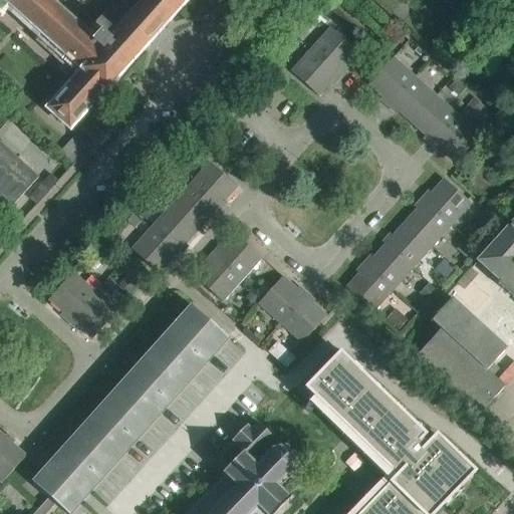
[(76,76),(47,108),(70,130),(105,90),(106,91),(188,0),(0,0),(0,7),(1,9),(7,3),(42,35),(37,41),(76,76)]
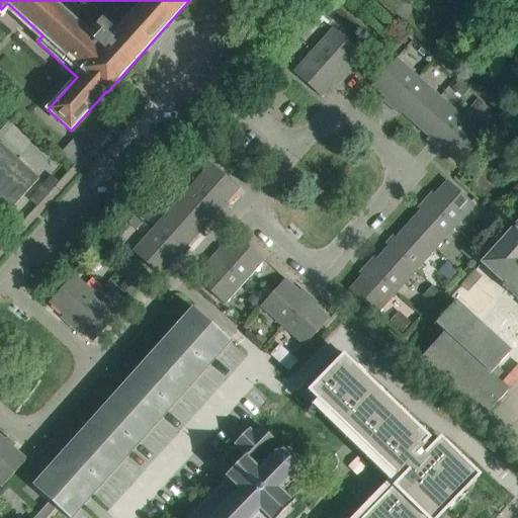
[(296,28),(292,32),(298,37),(301,34),(296,28)]
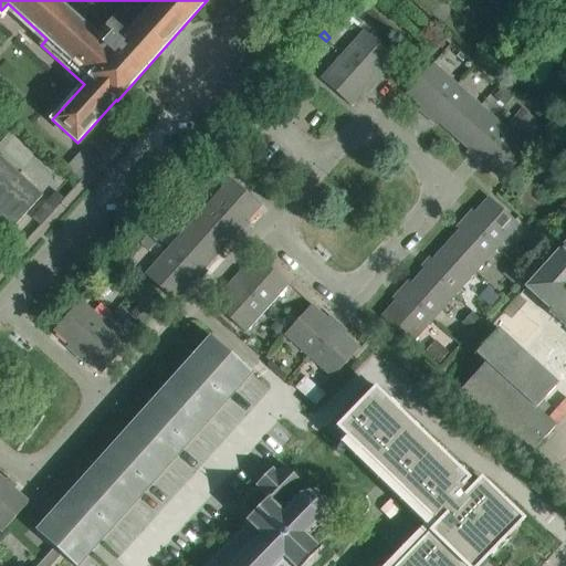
[(394,58),(364,31),(343,55),(373,82),(394,58)]
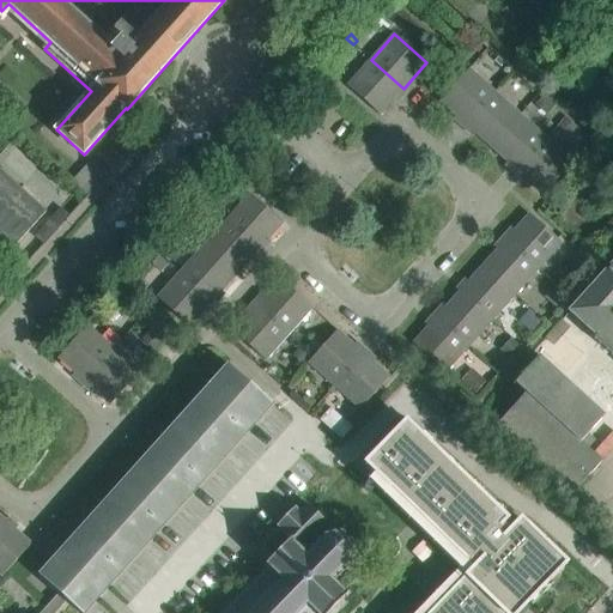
[(347,41),(343,44),(350,52),(354,47),(347,41)]
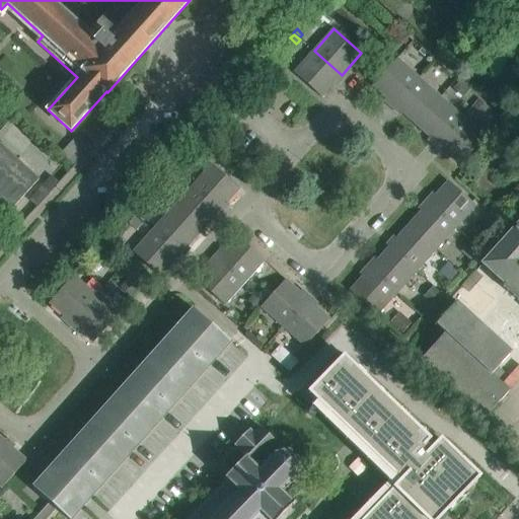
[(458,49),(450,58),(459,66),(467,57),(458,49)]
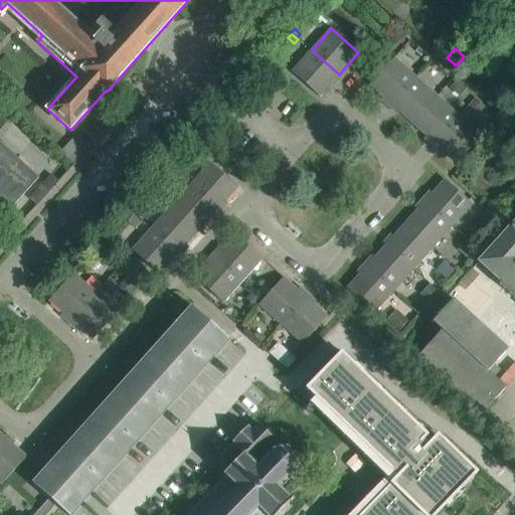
[(339,74),(312,50),(292,72),(319,97),(339,74)]
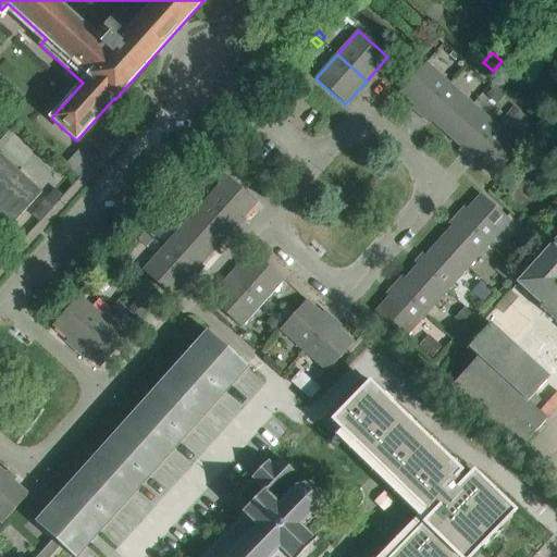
[(423,113),(449,84),(425,63),(399,91),(423,113)]
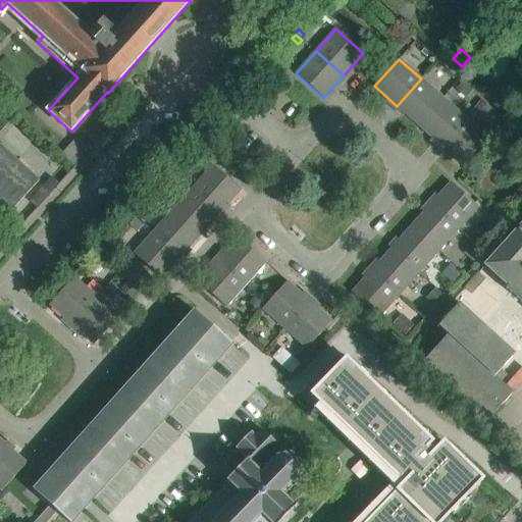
[(419,125),(444,99),(421,79),(397,106),(419,125)]
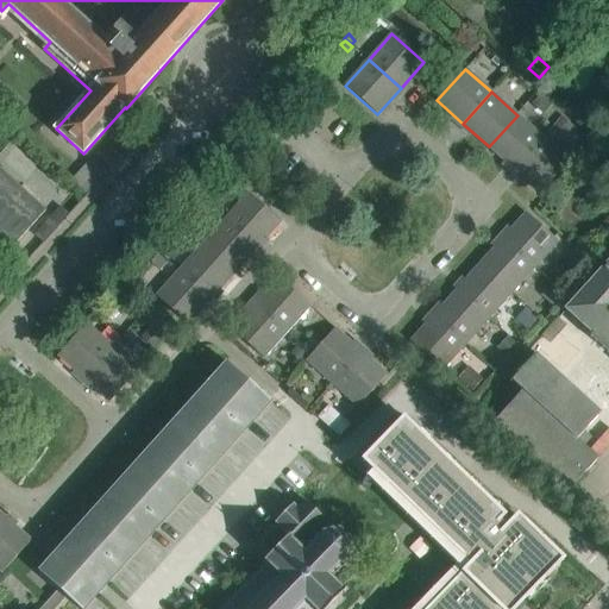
[(540,93),(531,104),(541,114),(552,102),(540,93)]
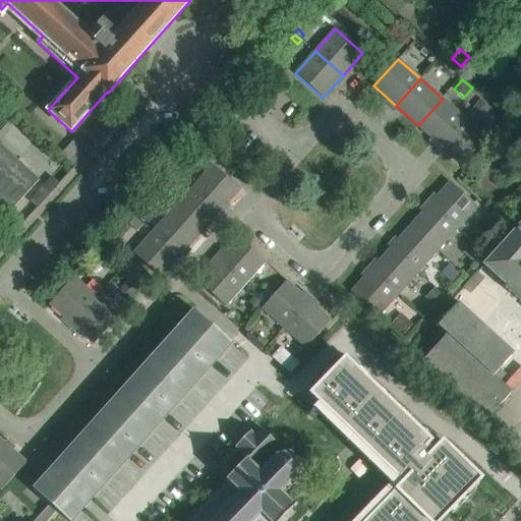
[(440,146),(464,118),(443,99),(418,125),(440,146)]
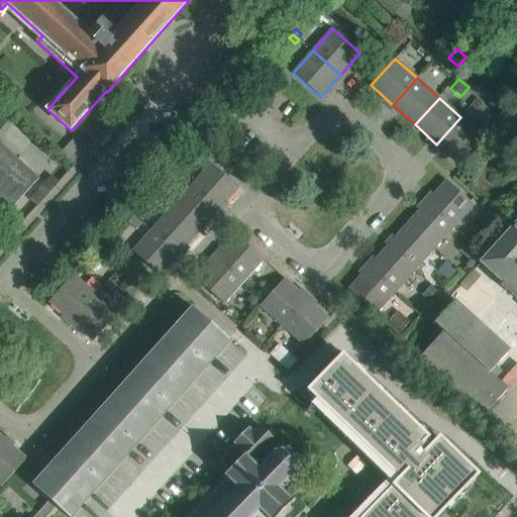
[(478,100),(471,108),(480,116),(487,108),(478,100)]
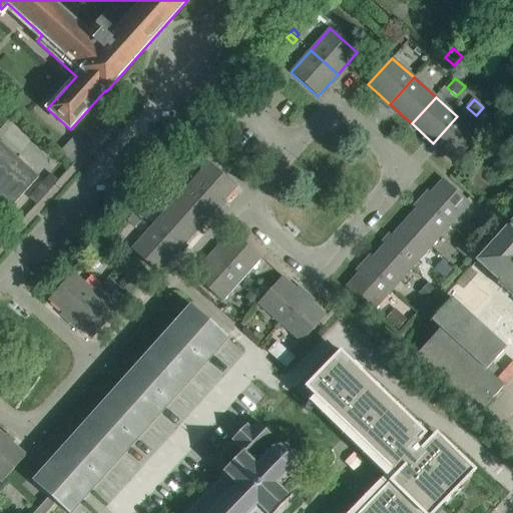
[(455,162),(479,135),(457,116),(433,143),(455,162)]
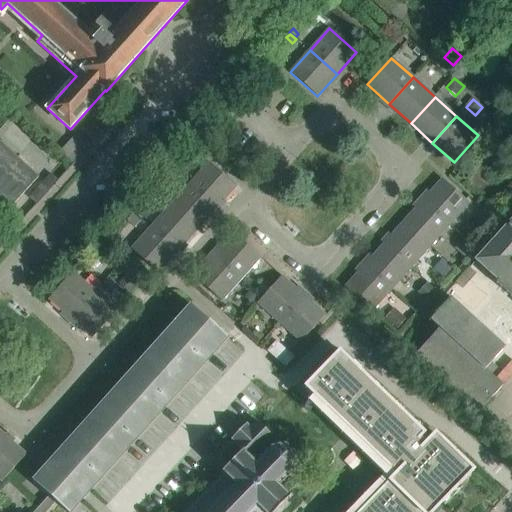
[(0,194),(12,206),(32,184),(39,176),(0,141),(0,194)]
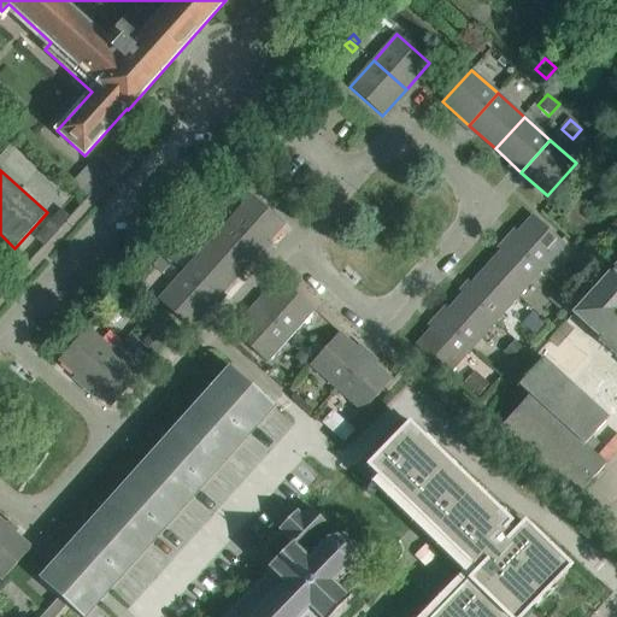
[(221,192),(211,203),(222,212),(231,201),(221,192)]
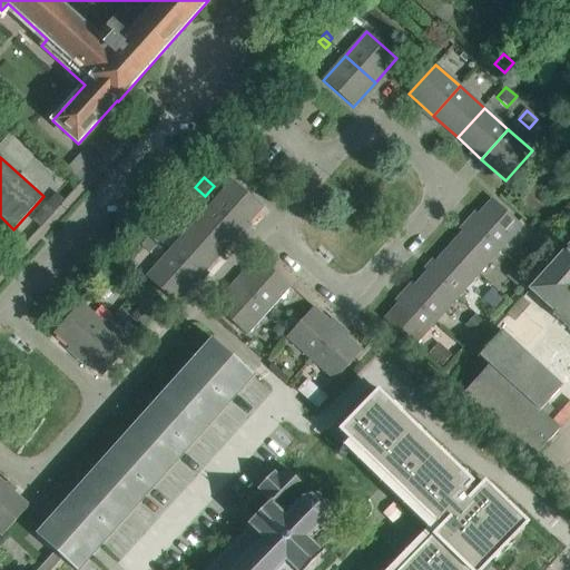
[(263,207),(233,180),(210,205),(241,232),(263,207)]
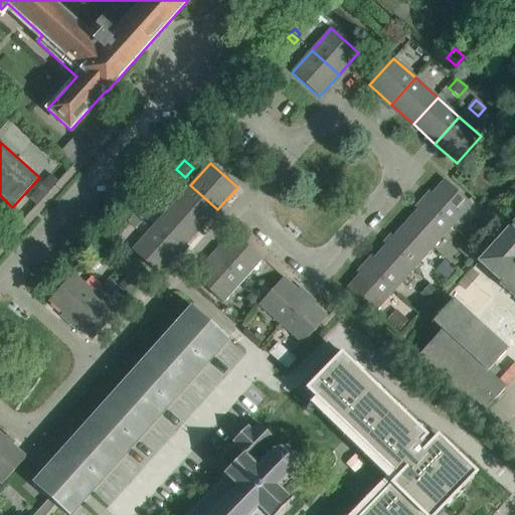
[(181,179),(178,183),(183,188),(187,185),(181,179)]
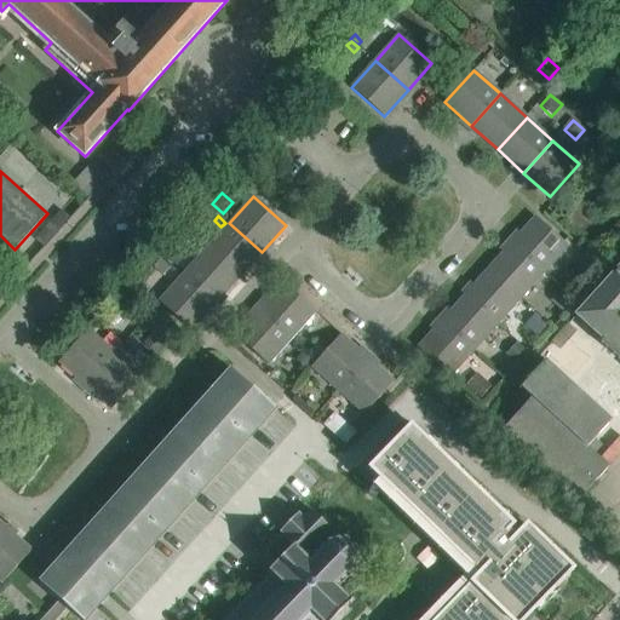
[(568,246),(535,217),(512,244),(544,273),(568,246)]
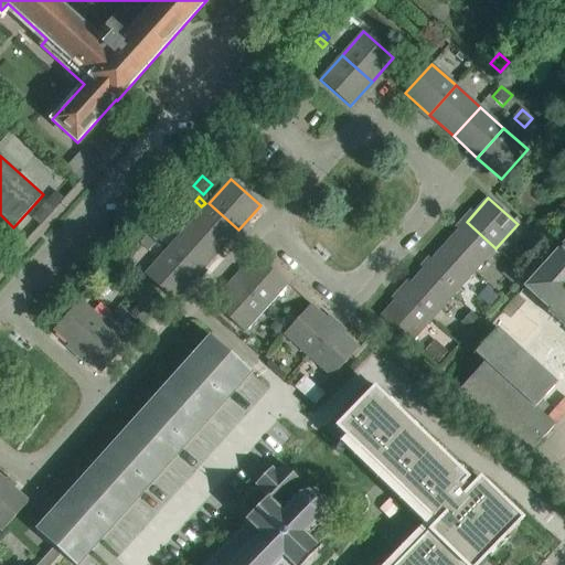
[(238,230),(209,203),(188,227),(217,254),(238,230)]
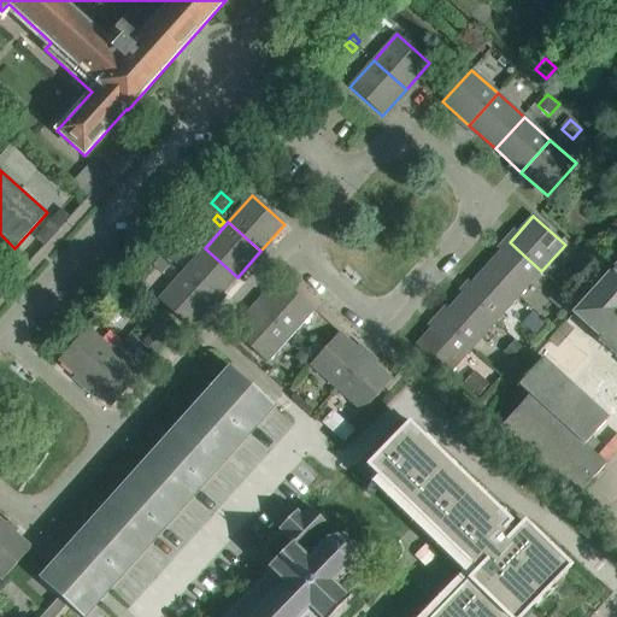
[(47,223),(35,238),(43,246),(57,231),(47,223)]
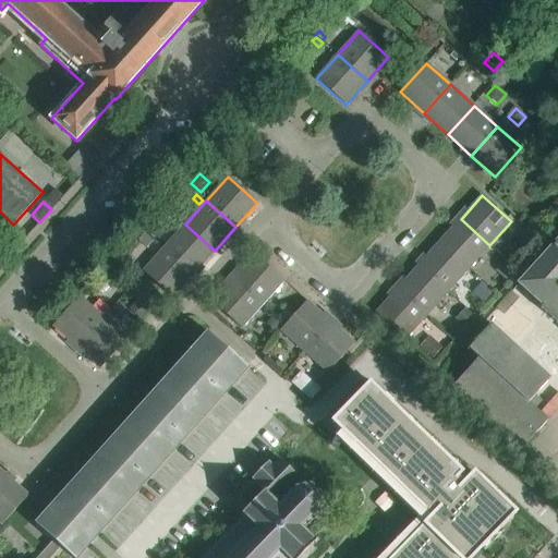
[(489,245),(461,219),(439,242),(469,268),(489,245)]
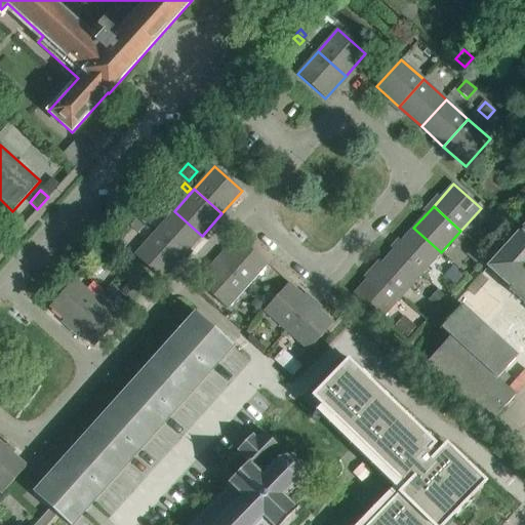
[(149,209),(140,218),(149,225),(156,216),(149,209)]
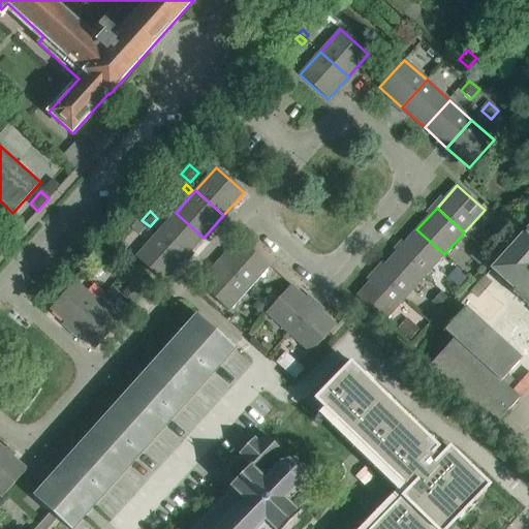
[(204,238),(176,213),(156,235),(184,259),(204,238)]
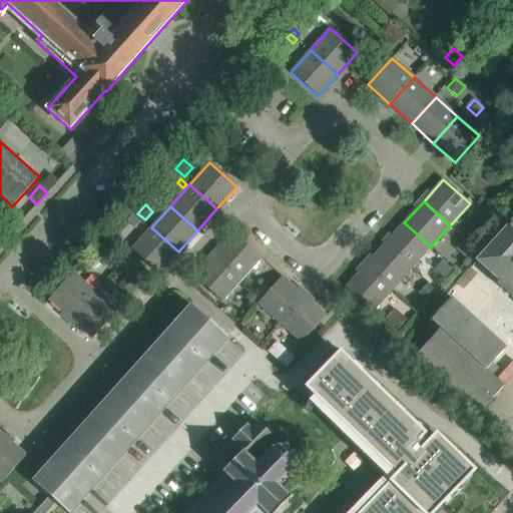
[(134,212),(128,217),(137,225),(142,219),(134,212)]
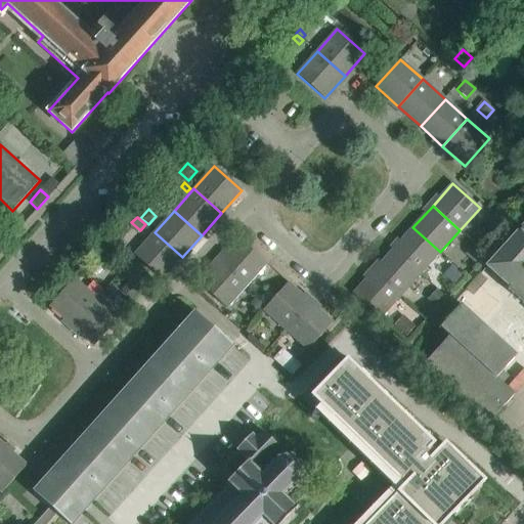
[(499,219),(487,232),(493,237),(506,224),(499,219)]
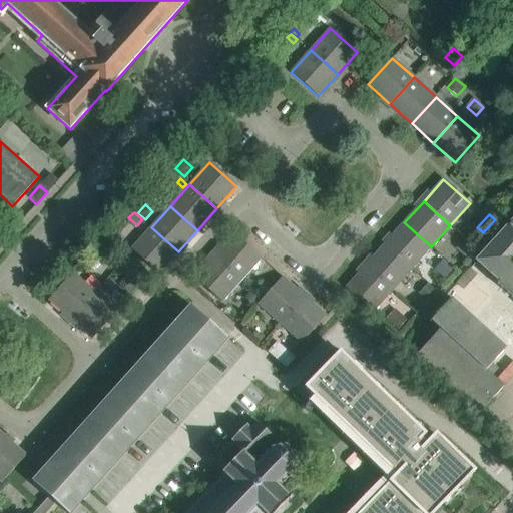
[(512,219),(507,227),(506,226),(479,259),(512,289),(512,219)]
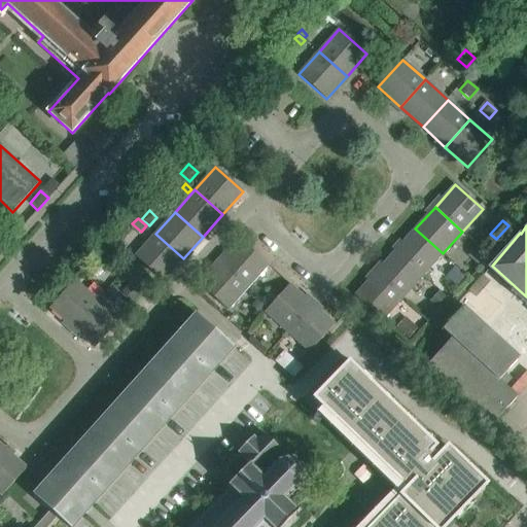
[(443,253),(415,229),(395,250),(423,275),(443,253)]
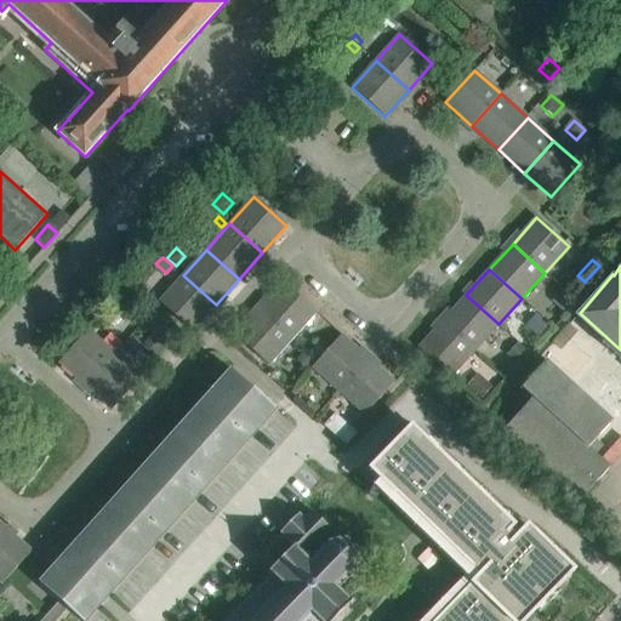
[(216,305),(183,275),(159,302),(192,331),(216,305)]
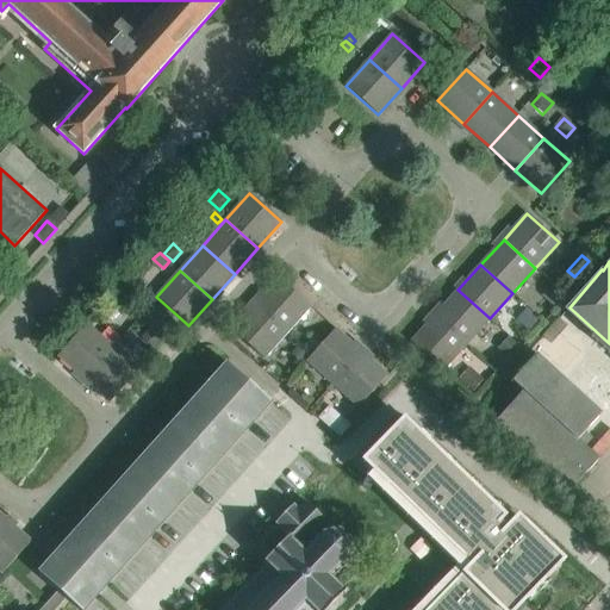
[(311,306),(279,278),(255,304),(287,332),(311,306)]
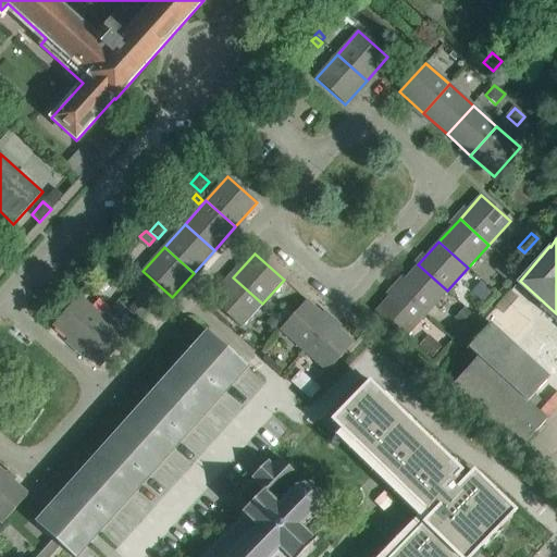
[(504,261),(495,271),(508,283),(517,273),(504,261)]
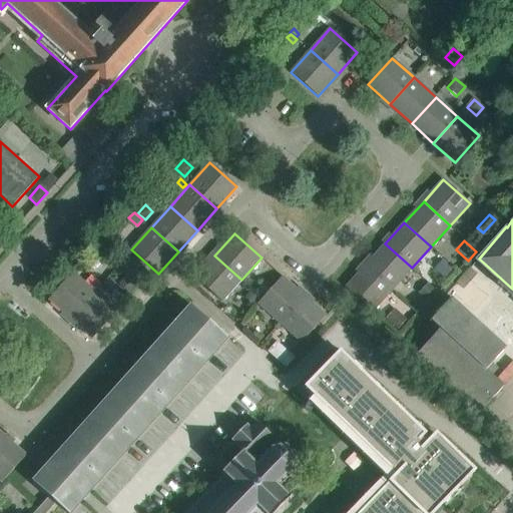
[(412,268),(385,243),(366,266),(393,290),(412,268)]
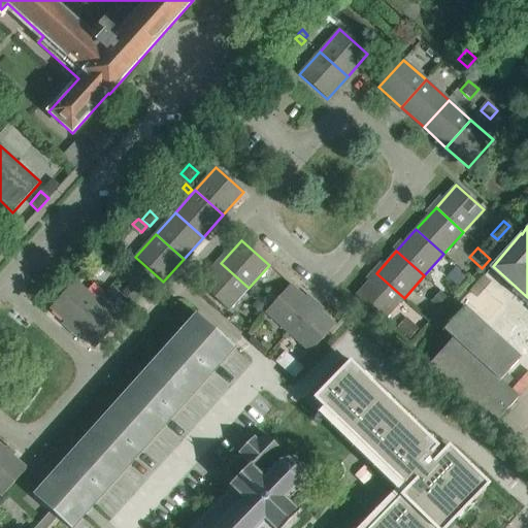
[(99,263),(92,272),(99,278),(107,269),(99,263)]
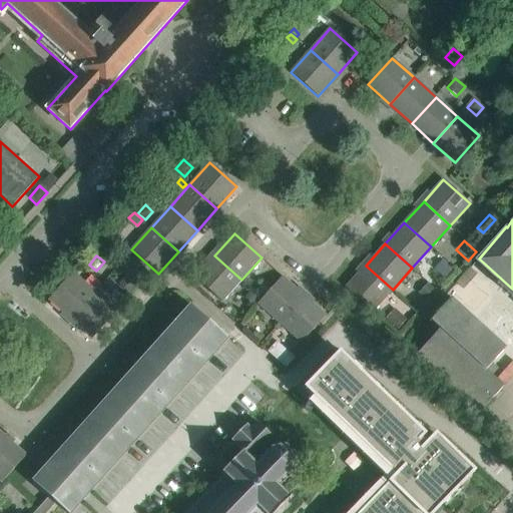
[(241,280),(214,255),(194,278),(221,302),(241,280)]
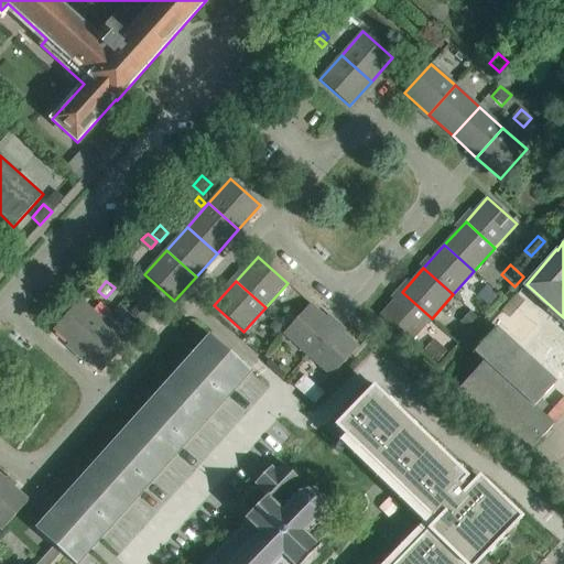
[(486,285),(477,296),(488,306),(498,296),(486,285)]
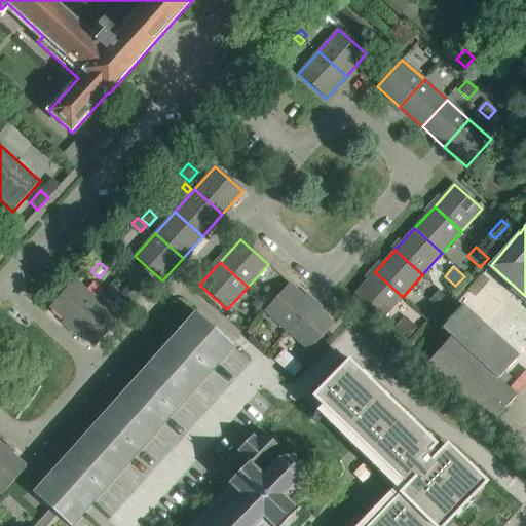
[(403,297),(375,272),(354,295),(382,320),(403,297)]
